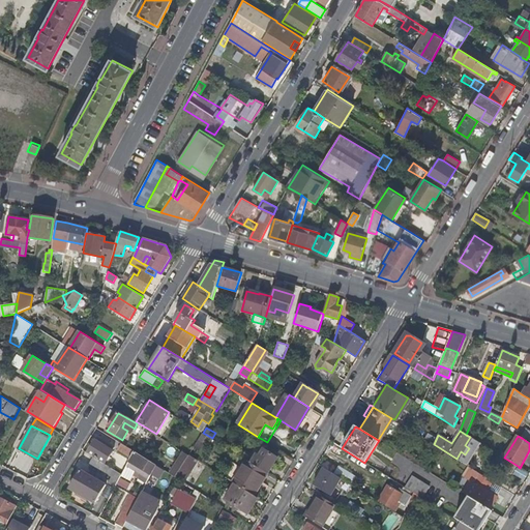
[(94,439),(86,451),(94,457),(106,464),(114,451),(111,449),(113,446),(98,438),(96,440),(94,439)]
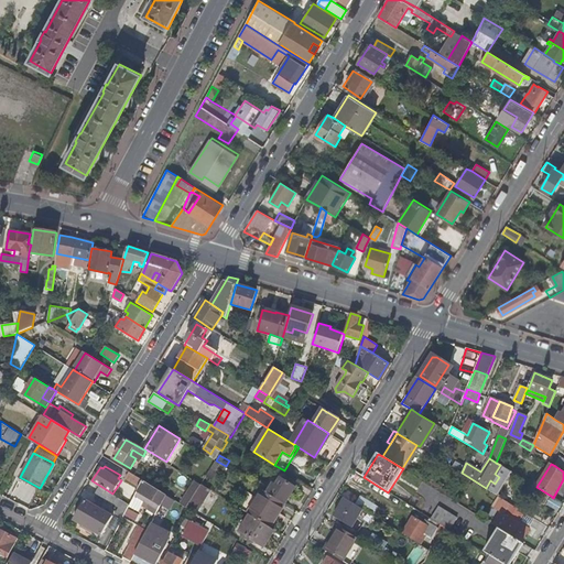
[(126,479),(140,487),(143,480),(130,472),(126,479)]
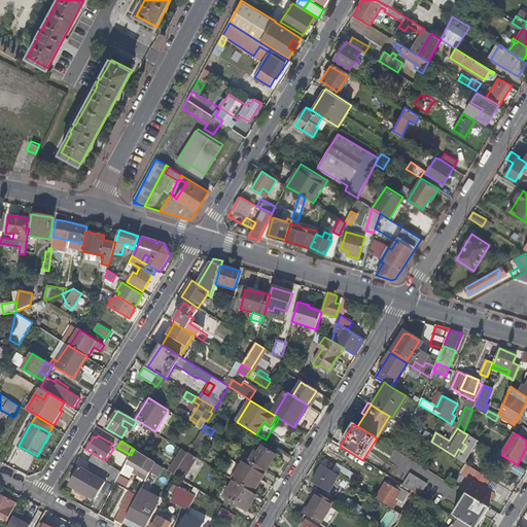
[(255,452),(250,460),(264,468),(267,470),(276,456),(262,447),(258,454),(255,452)]
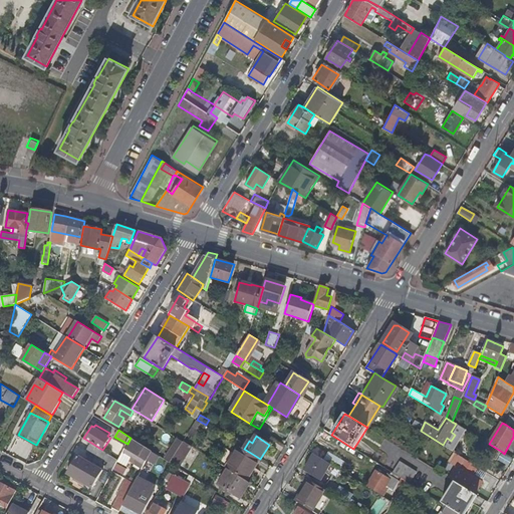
[(129,454),(146,464),(153,451),(131,438),(127,444),(118,460),(118,461),(123,463),(129,454)]
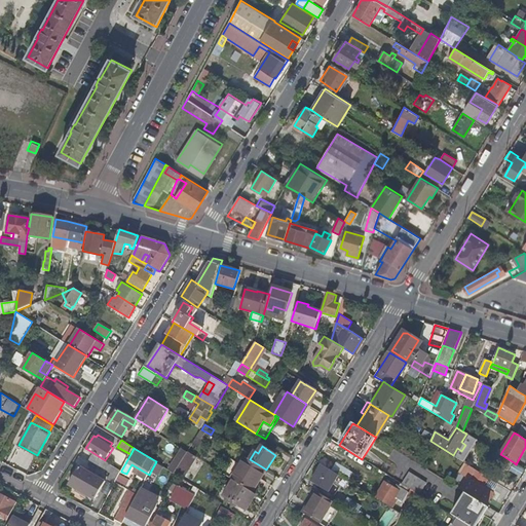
[(183,479),(196,456),(188,451),(174,473),(178,476),(183,479)]
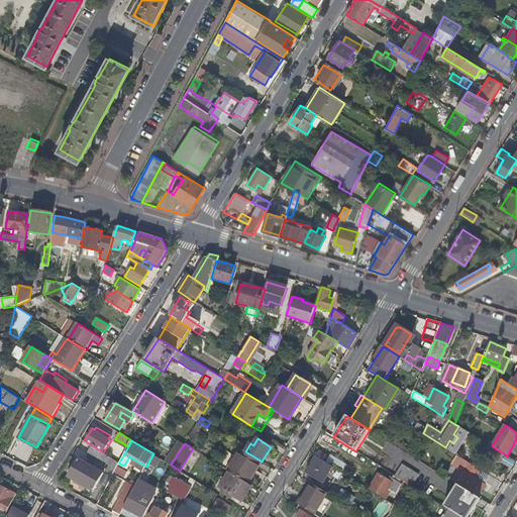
[(500,463),(505,454),(492,446),(488,444),(482,452),(500,463)]
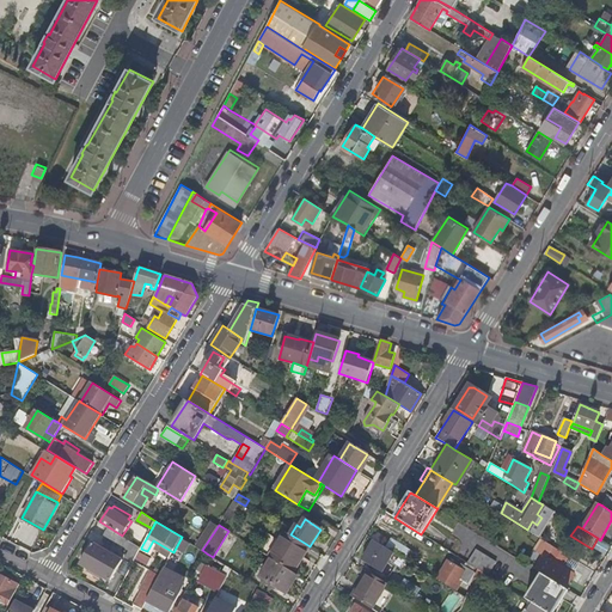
[(122,536),(109,527),(104,537),(128,551),(124,558),(134,563),(141,549),(122,536)]
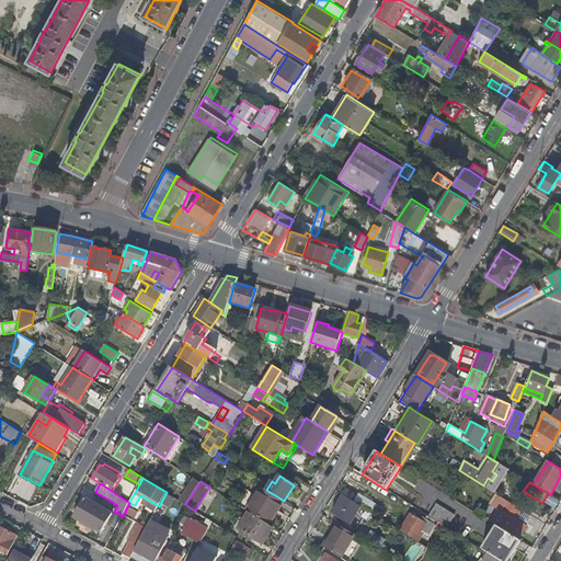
[(261,487),(247,510),(249,511),(270,524),(276,513),(273,511),(281,499),(266,490),(261,487)]
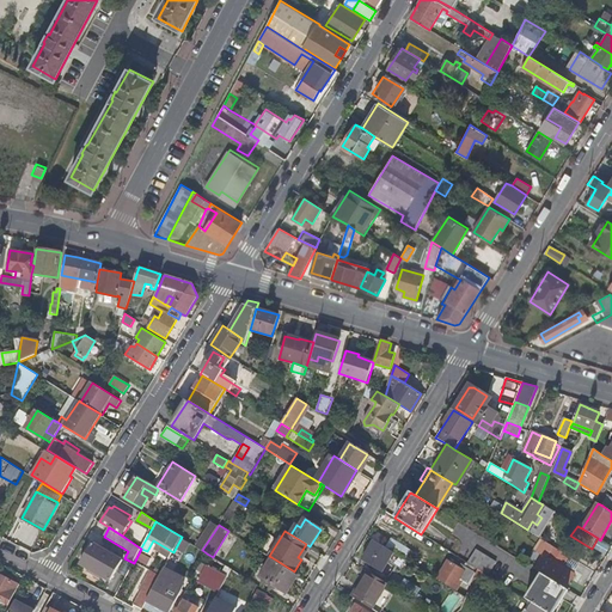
[(397,568),(403,558),(374,540),(361,562),(380,574),(387,562),(397,568)]
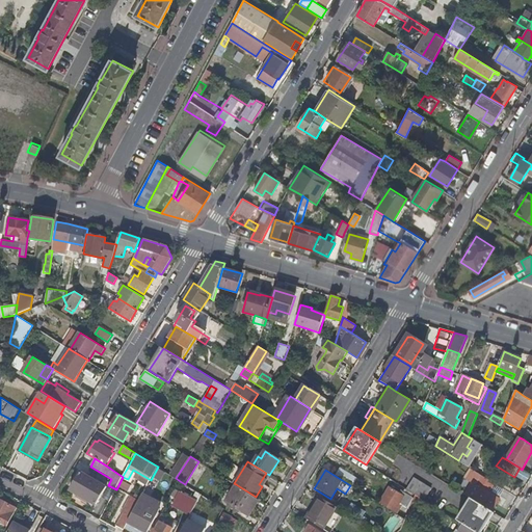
[(477,486),(483,476),(473,470),(467,479),(477,486)]
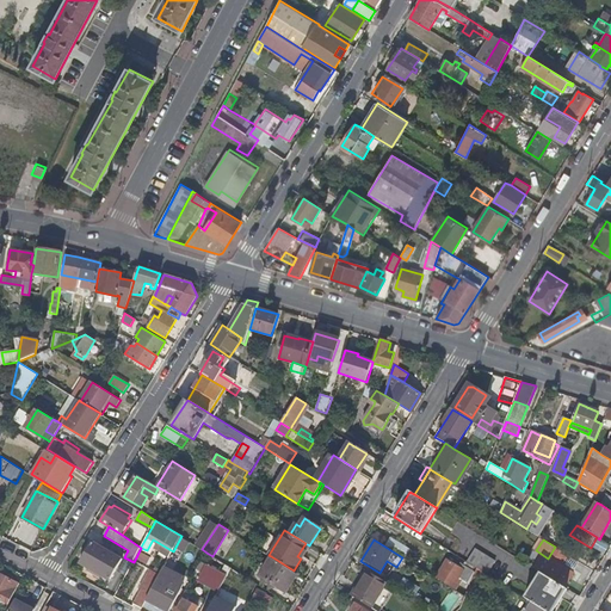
[(92,541),(80,563),(111,580),(123,557),(92,541)]
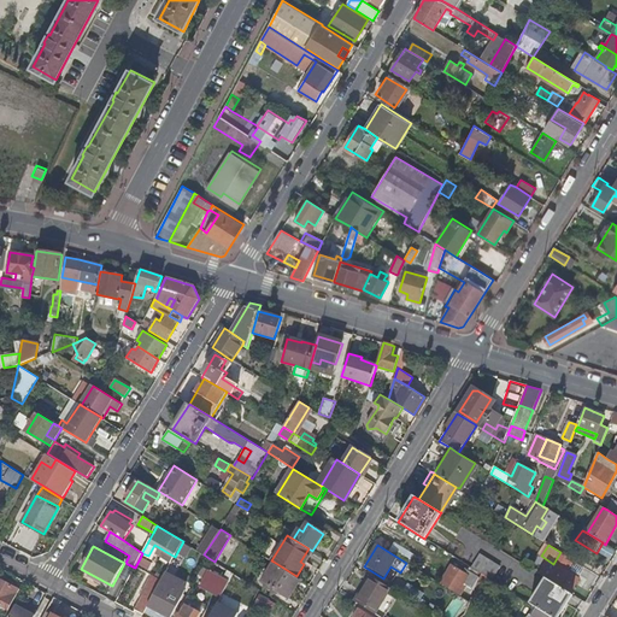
[(304,564),(312,551),(309,548),(300,562),(304,564)]
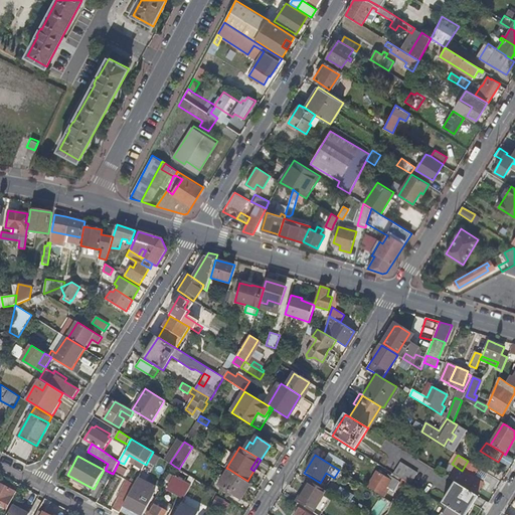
[(400,463),(393,474),(401,479),(406,482),(410,484),(417,473),(400,463)]
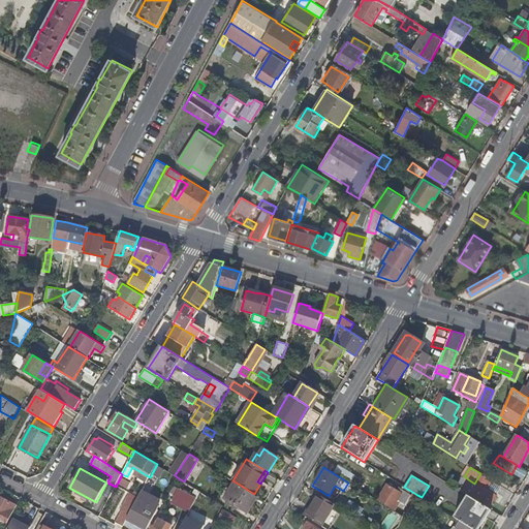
[(247,511),(257,496),(254,494),(235,481),(224,498),(247,511)]
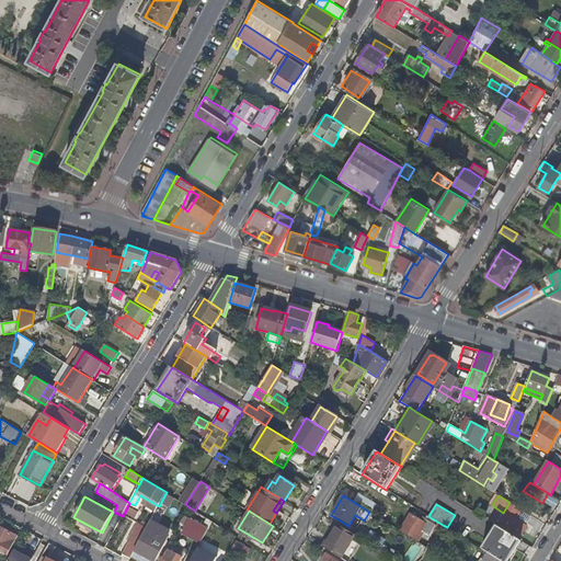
[(425,533),(432,537),(436,526),(422,517),(421,521),(411,514),(400,530),(420,541),(425,533)]
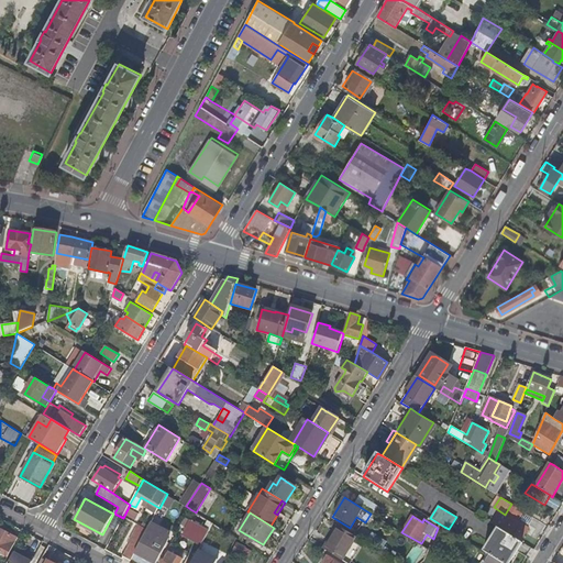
[(509,516),(500,529),(521,542),(529,529),(509,516)]
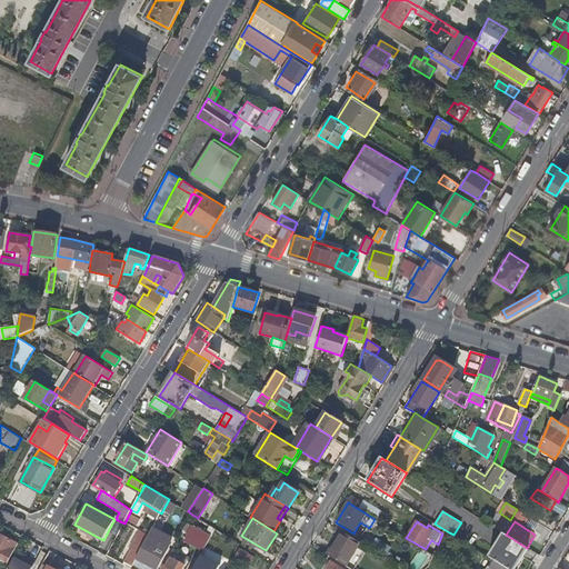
[(186,540),(205,550),(216,529),(210,526),(206,532),(193,526),(186,540)]
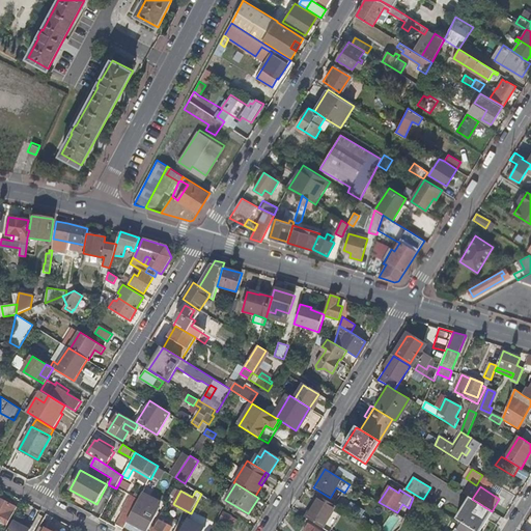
[(117,524),(123,528),(128,521),(136,506),(139,499),(131,494),(122,510),(123,511),(117,524)]
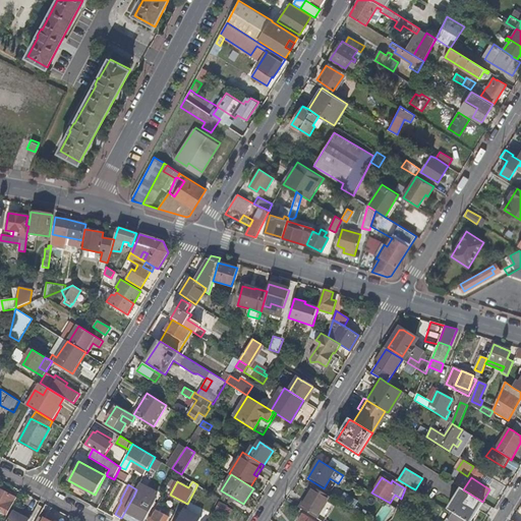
[(402,512),(411,487),(406,484),(405,488),(401,499),(397,508),(401,511),(402,512)]
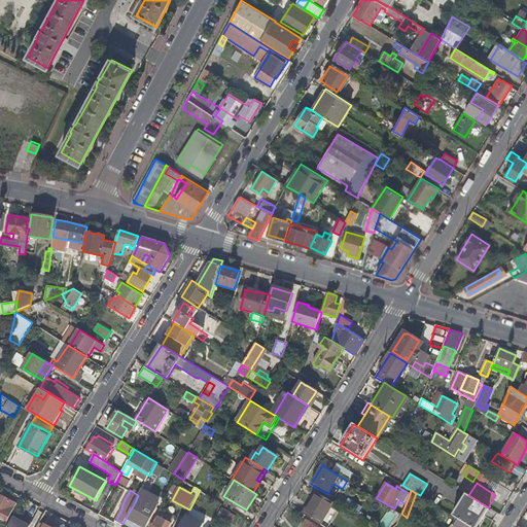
[(319,524),(329,506),(332,501),(317,492),(304,515),(319,524)]
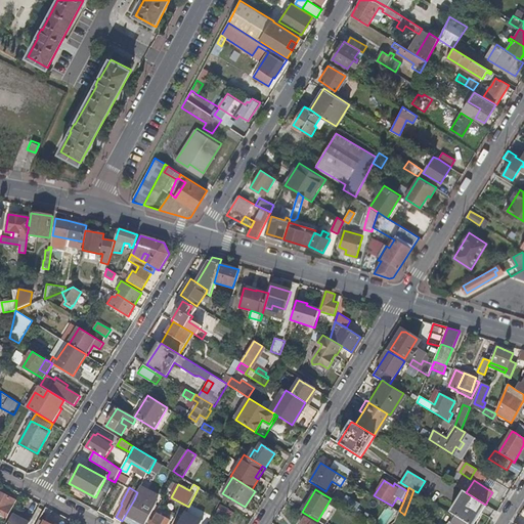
[(464,491),(450,513),(461,520),(468,523),(475,523),(487,506),(485,505),(466,492),(464,491)]
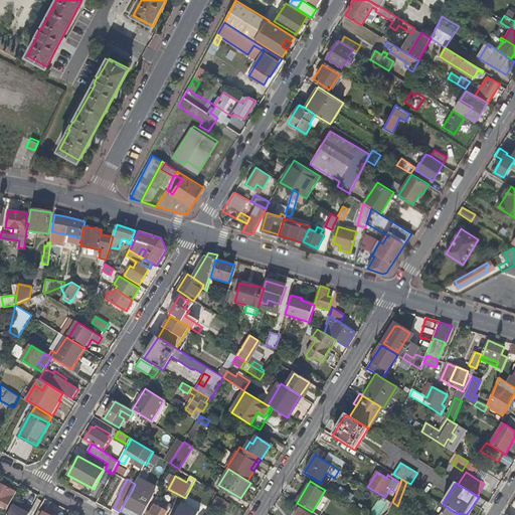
[(0,484),(0,504),(7,508),(16,492),(13,490),(13,491),(0,484)]
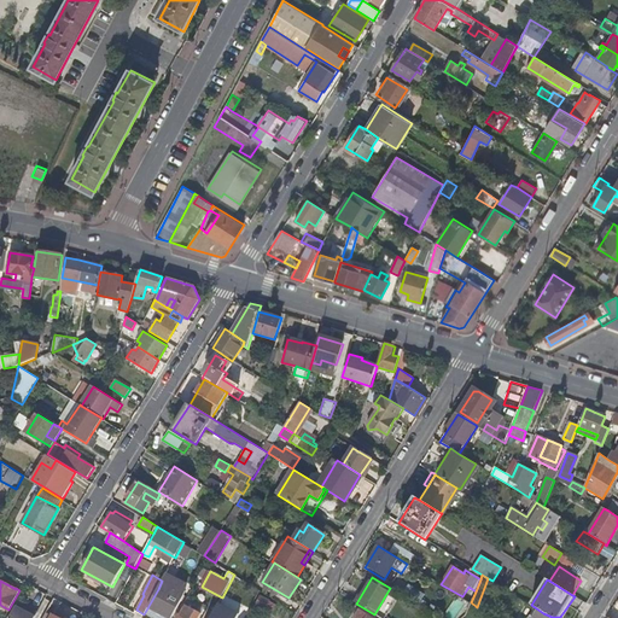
[(407,584),(401,593),(418,604),(424,594),(407,584)]
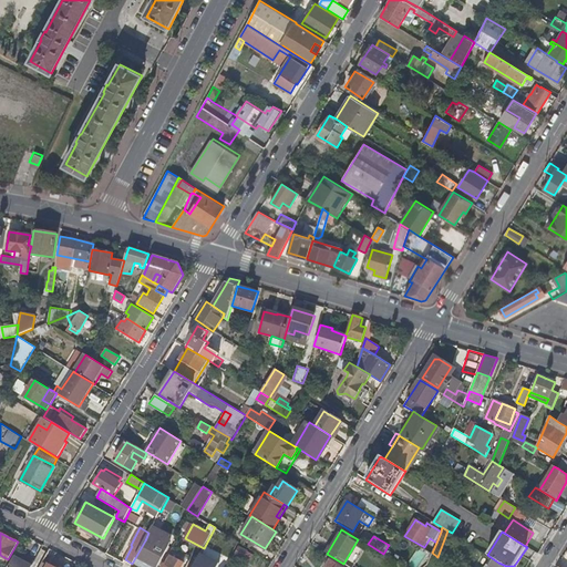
[(153,545),(145,540),(136,556),(156,566),(166,550),(153,544),(153,545)]
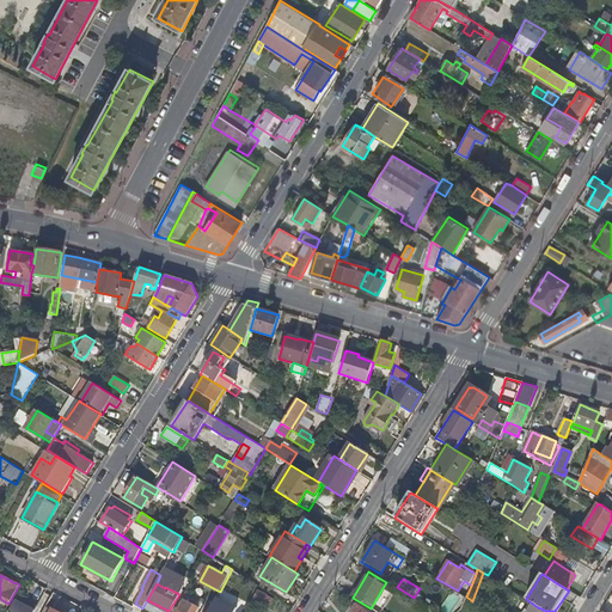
[(383,588),(371,609),(375,611),(379,611),(392,593),(383,588)]
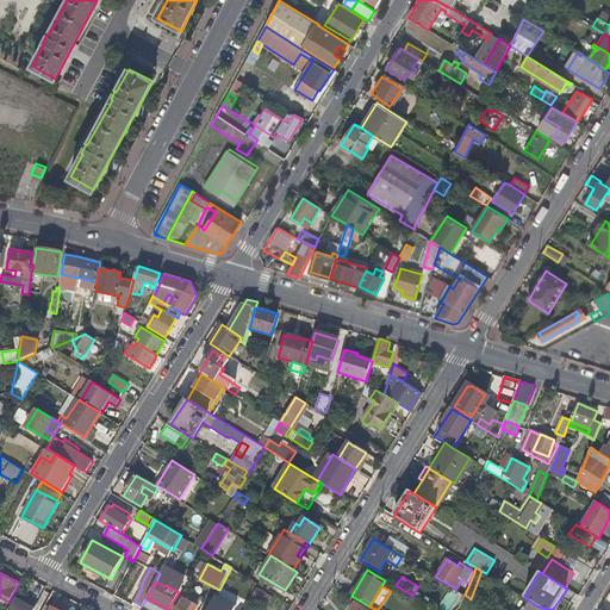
[(259,587),(254,596),(261,601),(266,592),(259,587)]
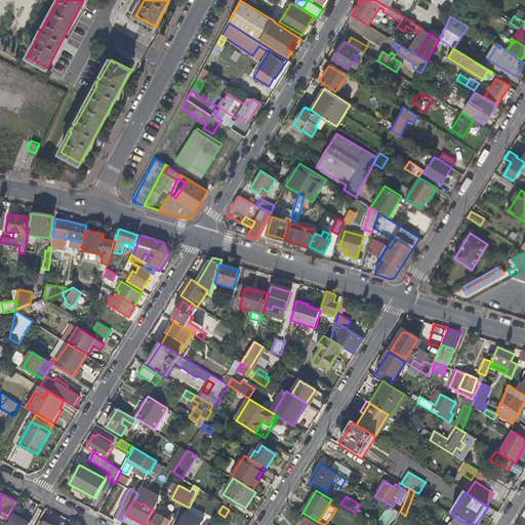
[(387,508),(377,523),(380,524),(388,524),(396,513),(387,508)]
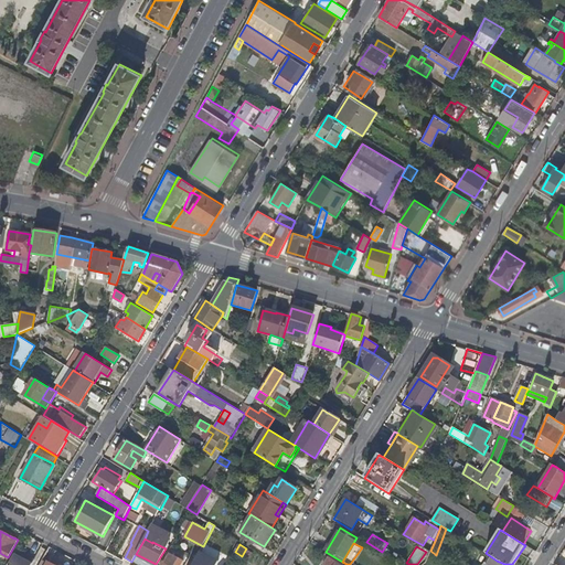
[(426,564),(427,564),(435,554),(430,551),(426,562),(424,564),(426,564)]
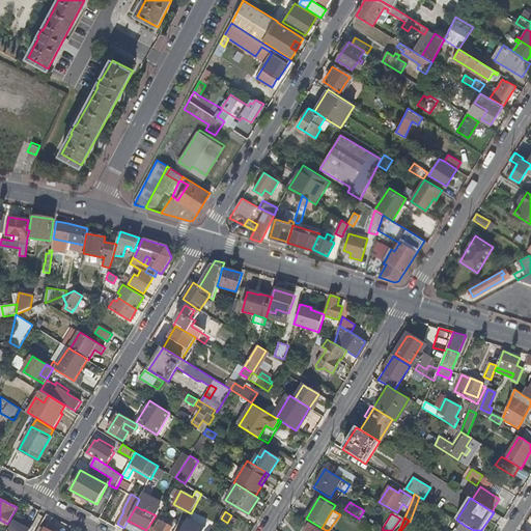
[(160,521),(154,530),(169,530),(172,527),(160,521)]
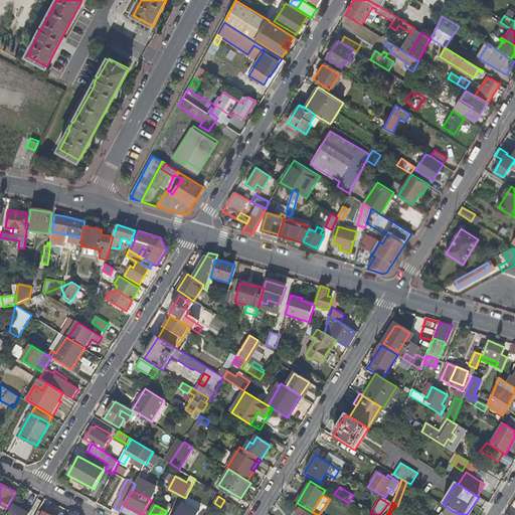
[(30,514),(33,511),(26,508),(25,511),(15,506),(10,514),(30,514)]
